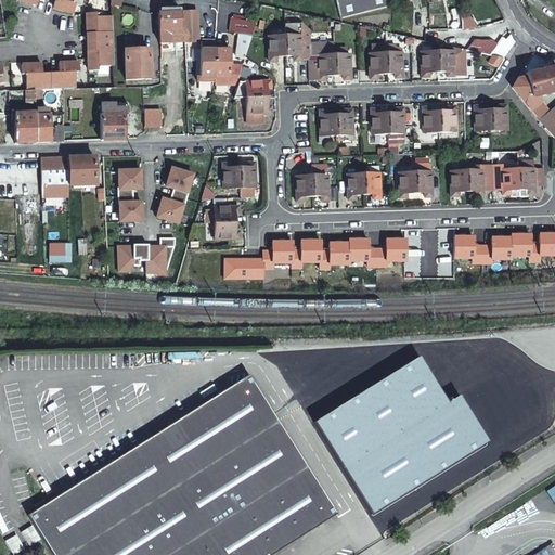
[(69,0),(14,0),(15,1),(35,5),(36,0),(52,0),(53,0),(51,10),(71,14),(73,4),(69,3),(69,0)]
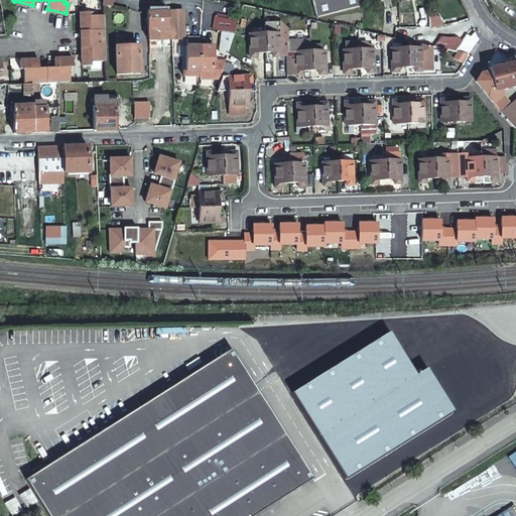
[(311,0),(317,19),(364,6),(362,0),(311,0)]
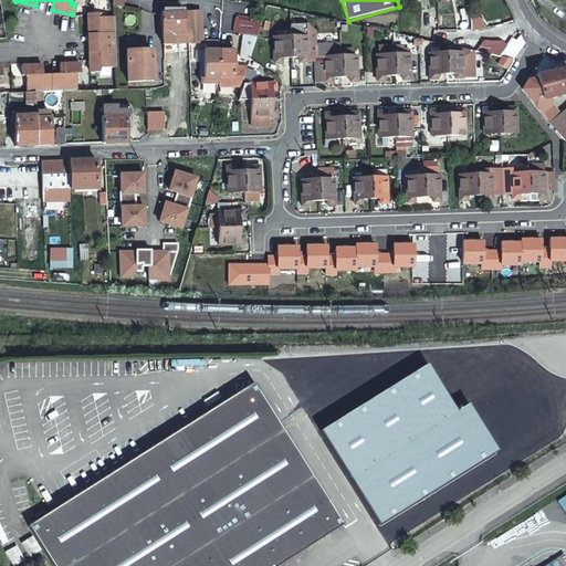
[(199,12),(186,13),(186,22),(187,35),(187,43),(200,43),(199,12)]
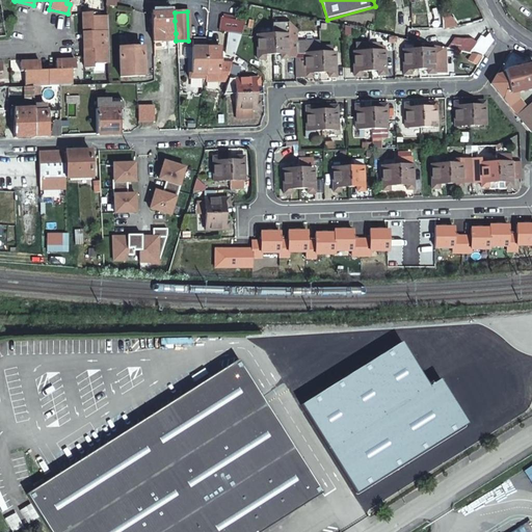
[(171,12),(151,14),(153,35),(153,43),(162,42),(162,28),(173,27),(171,12)]
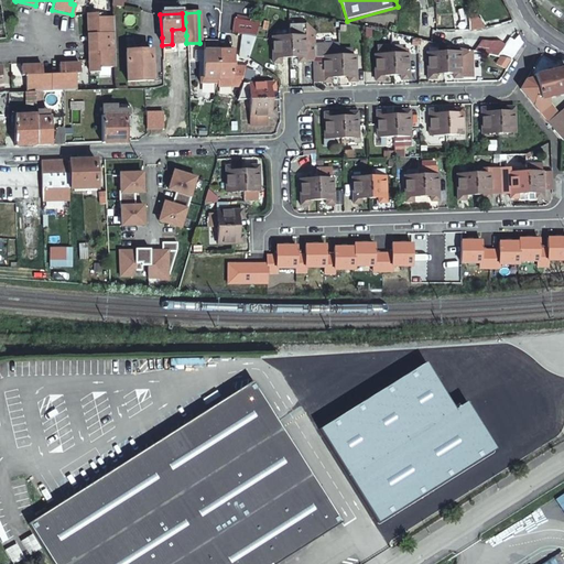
[(100,68),(117,67),(114,26),(112,18),(96,19),(96,14),(86,14),(88,35),(93,35),(94,52),(89,53),(90,73),(100,73),(100,68)]
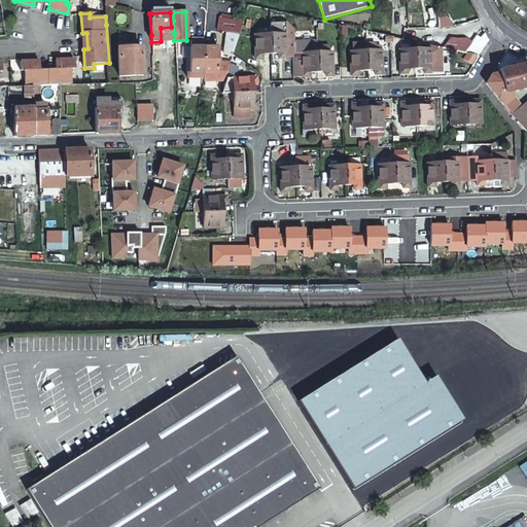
[(226,33),(240,34),(243,23),(219,19),(218,32),(226,33)]
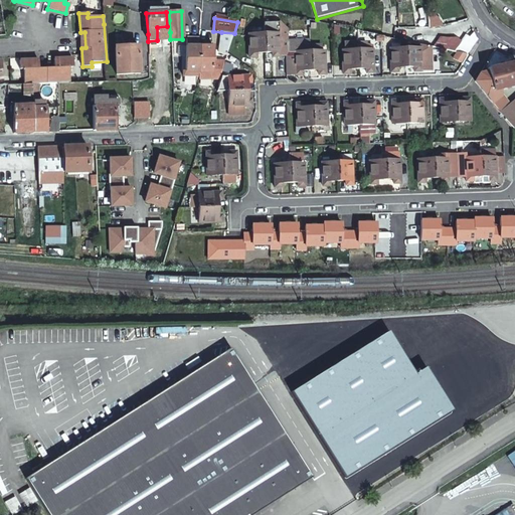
[(264,26),(264,34),(264,53),(273,52),(273,57),(280,57),(287,57),(289,53),(290,52),(290,42),(289,32),(278,25),(264,26)]
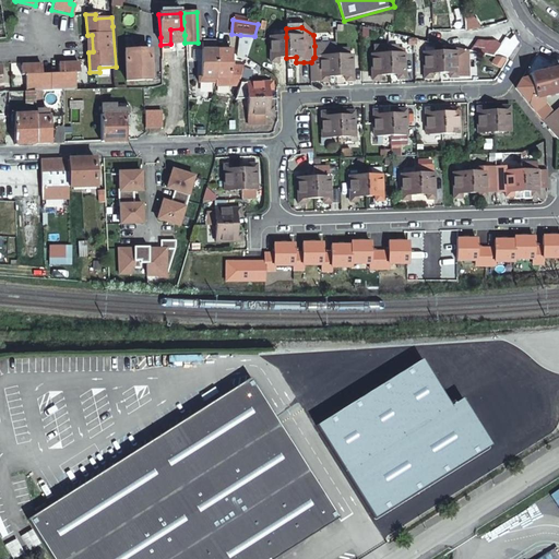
[(254,36),(240,35),(239,58),(247,59),(254,36)]
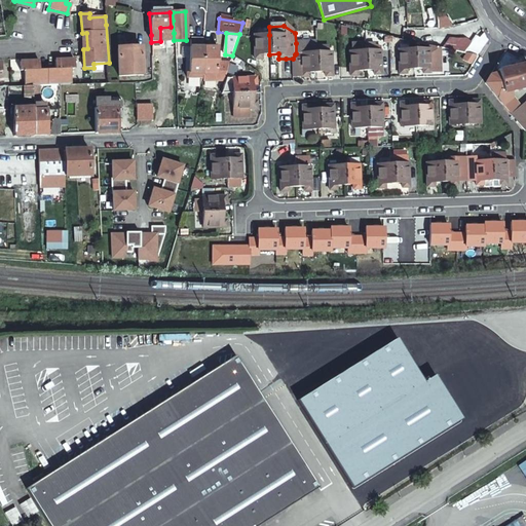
[(449,33),(445,48),(463,52),(461,62),(477,66),(483,40),(449,33)]
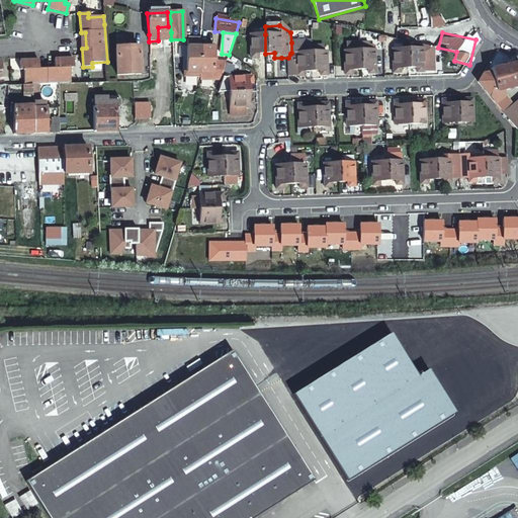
[(265,54),(265,34),(250,35),(251,59),(258,59),(258,54),(265,54)]
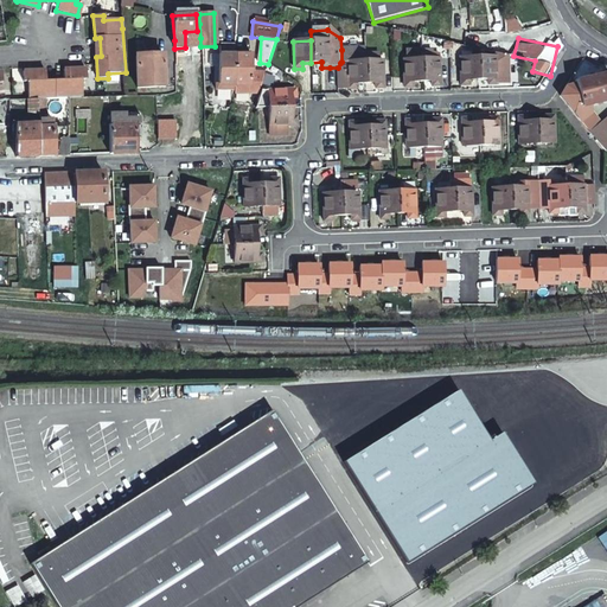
[(445,40),(441,49),(451,52),(454,44),(445,40)]
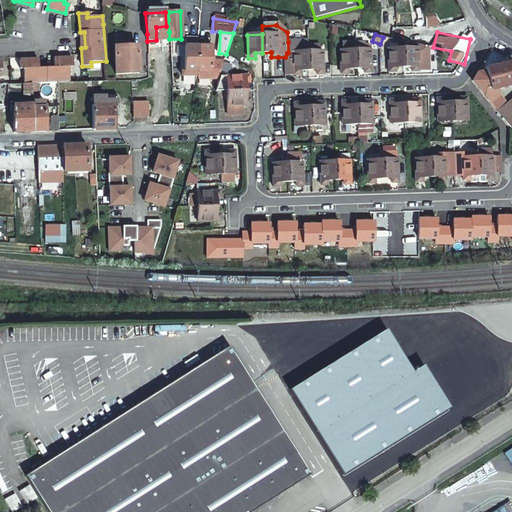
[(184,71),(198,71),(197,46),(196,46),(195,46),(195,39),(185,39),(185,46),(184,46),(184,71)]
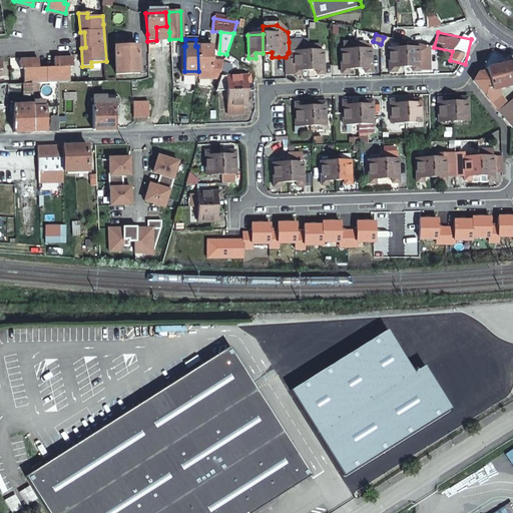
[(310,41),(289,42),(289,52),(288,53),(286,57),(286,76),(302,75),(302,70),(305,70),(310,70),(310,45),(310,41)]
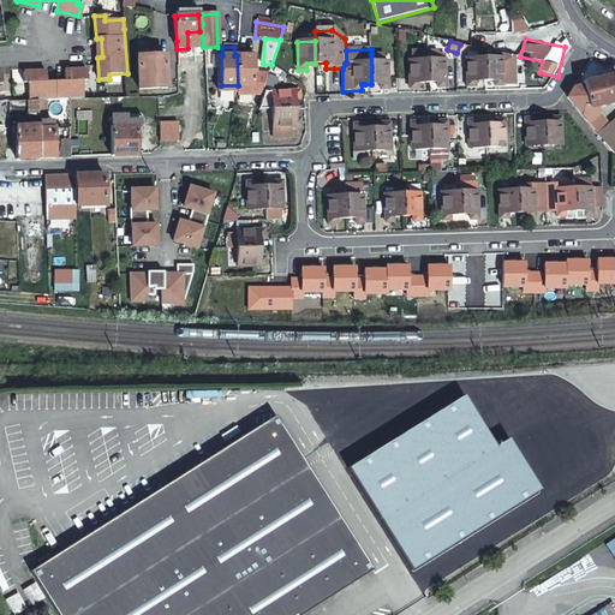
[(427,54),(427,51),(412,51),(412,60),(410,60),(411,89),(421,89),(421,82),(428,82),(428,60),(427,54)]
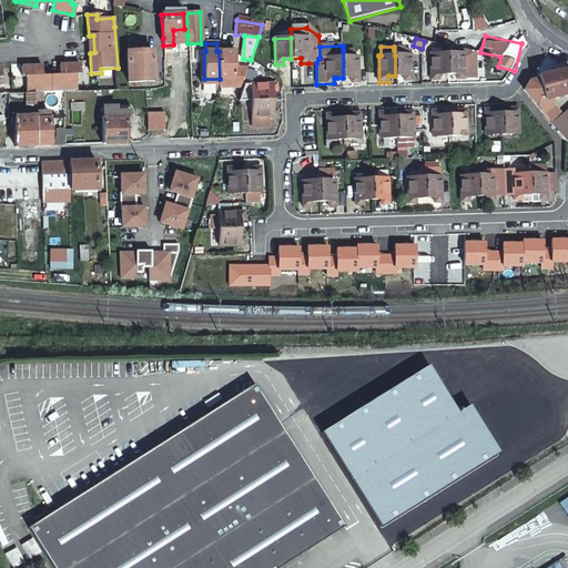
[(395,56),(395,75),(405,75),(405,81),(413,81),(412,54),(403,54),(403,49),(394,50),(395,56)]
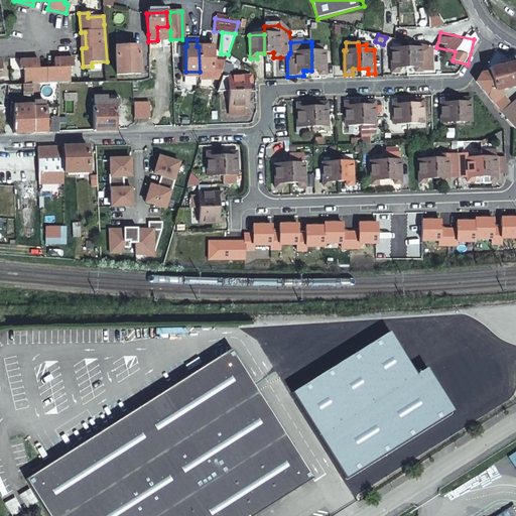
[(432,72),(431,46),(420,44),(421,47),(406,48),(407,68),(415,67),(416,72),(432,72)]
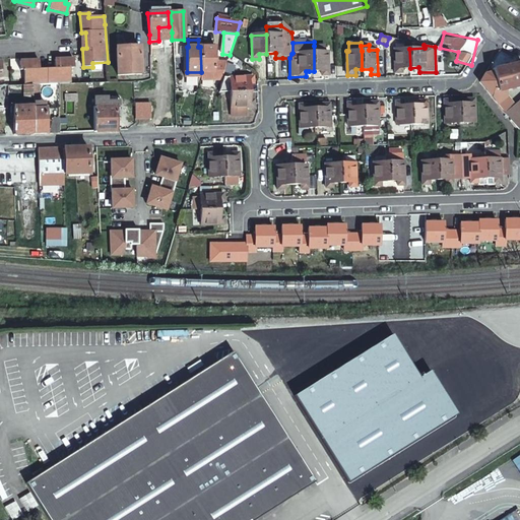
[(314,46),(314,71),(322,71),(322,76),(329,75),(329,52),(325,52),(325,46),(314,46)]
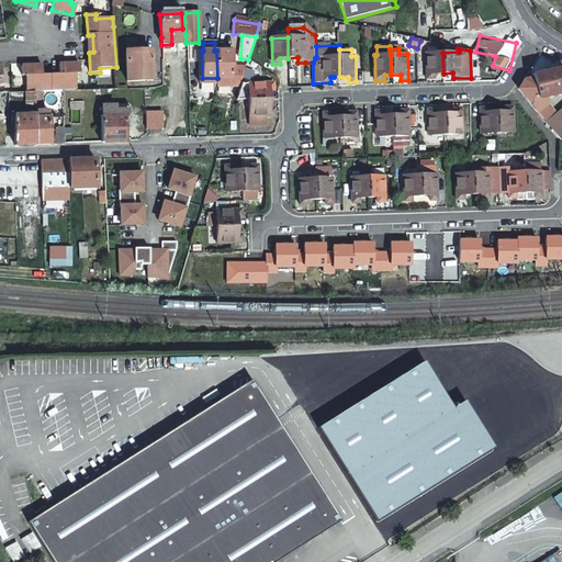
[(217,86),(240,86),(246,66),(232,66),(232,51),(216,51),(217,78),(217,86)]
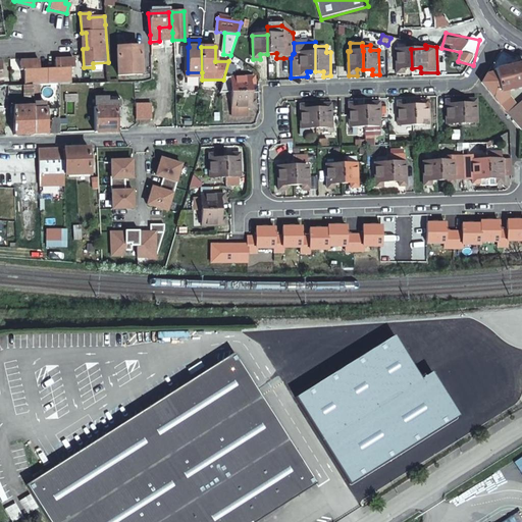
[(116,49),(118,75),(143,74),(141,48),(116,49)]
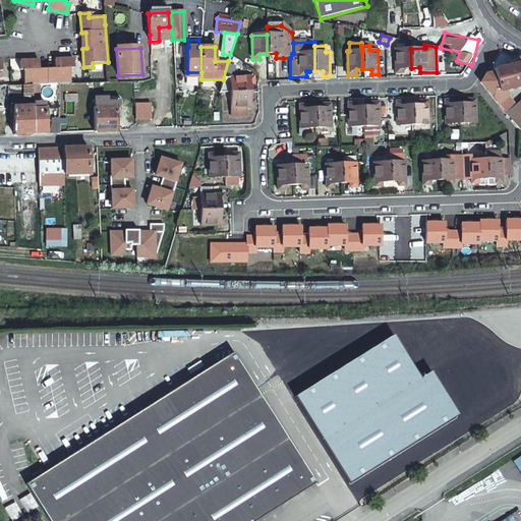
[(403,68),(411,68),(410,49),(396,50),(396,73),(403,73),(403,68)]
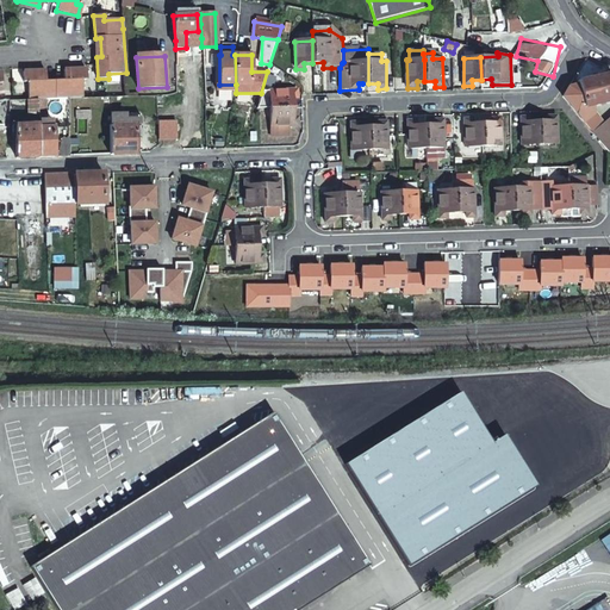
[(66,80),(54,81),(54,99),(85,98),(83,80),(88,80),(87,69),(66,70),(66,80)]
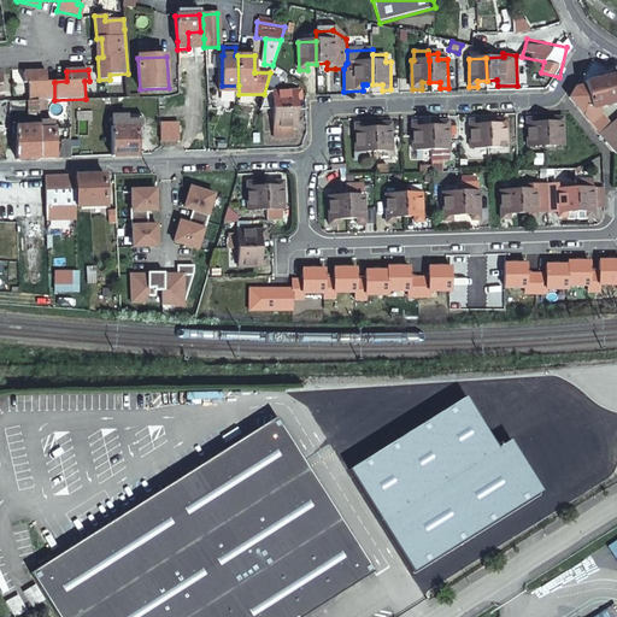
[(24,72),(25,83),(30,83),(30,101),(39,100),(40,100),(48,100),(54,100),(54,82),(47,82),(47,71),(24,72)]
